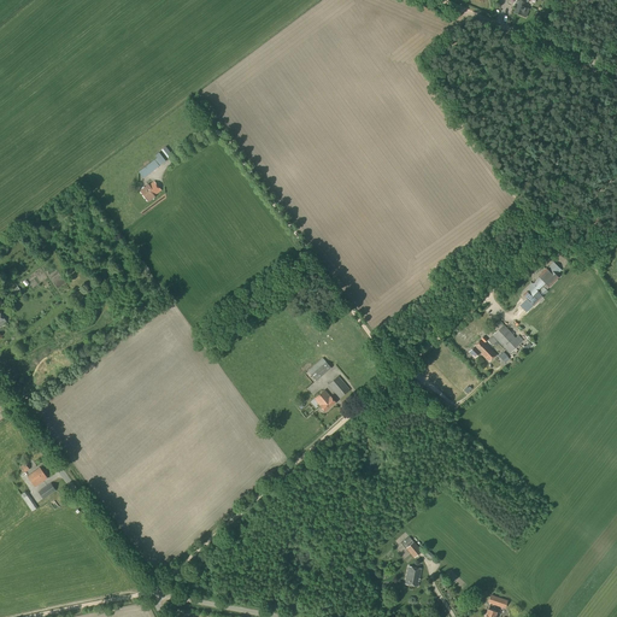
[(519,1),(518,4),(515,12),(526,17),(529,10),(522,6),(523,3),(519,1)]
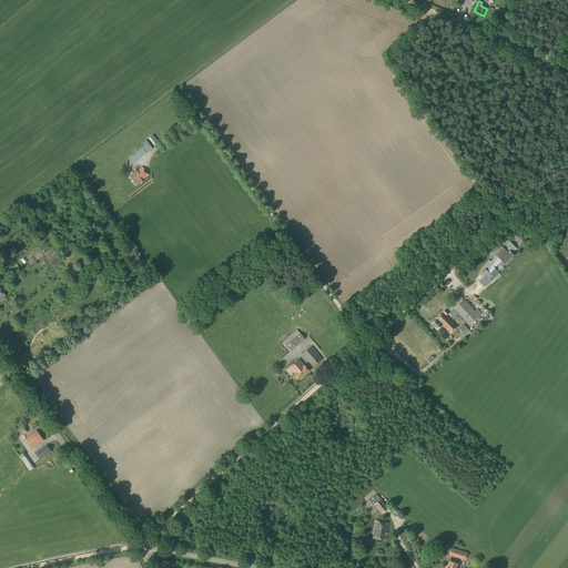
[(155,146),(159,143),(152,135),(149,138),(155,146)]
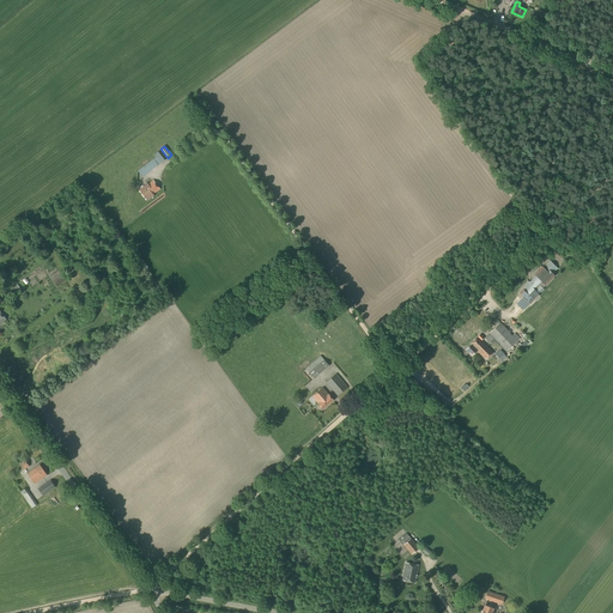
[(147,163),(138,171),(143,177),(152,170),(147,163)]
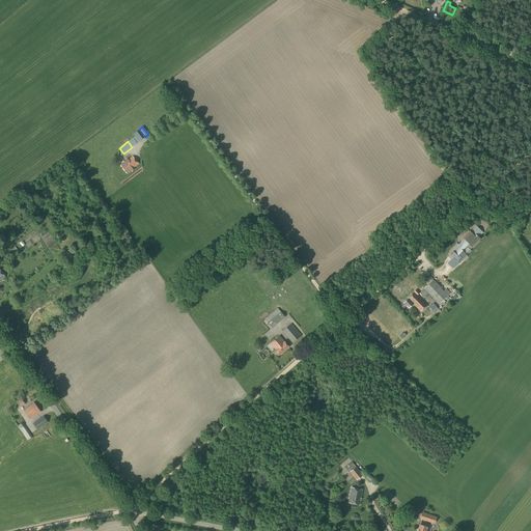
[(133,168),(139,164),(133,156),(128,159),(120,164),(128,173),(133,169),(133,168)]
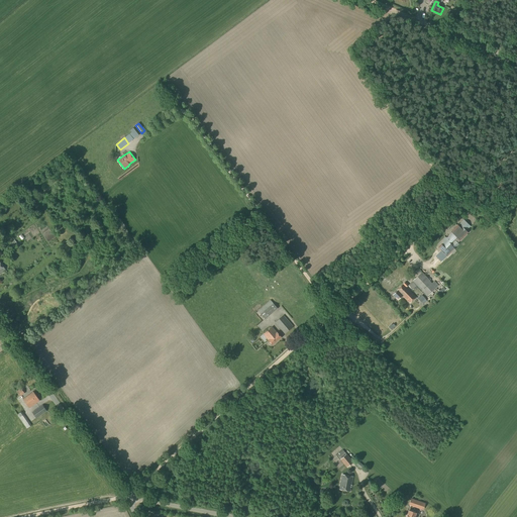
[(439,246),(442,249),(439,251),(435,256),(440,262),(444,256),(446,257),(454,248),(458,243),(457,242),(462,236),(468,232),(467,230),(471,226),(464,220),(455,229),(455,228),(453,229),(453,230),(451,232),(452,233),(447,238),(446,238),(443,240),(444,241),(439,246)]
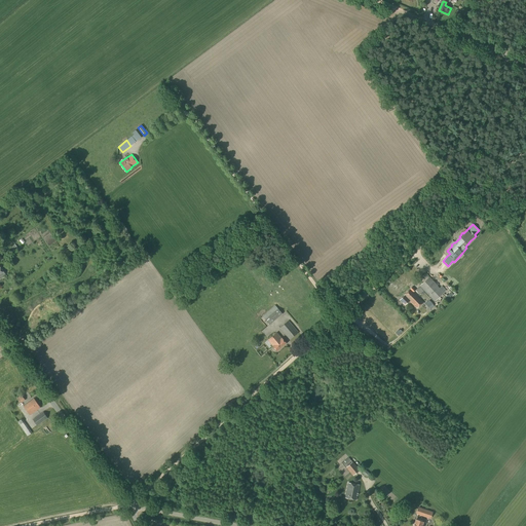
[(425,280),(420,286),(424,291),(423,292),(429,299),(434,302),(444,293),(440,289),(429,277),(428,277),(425,280)]
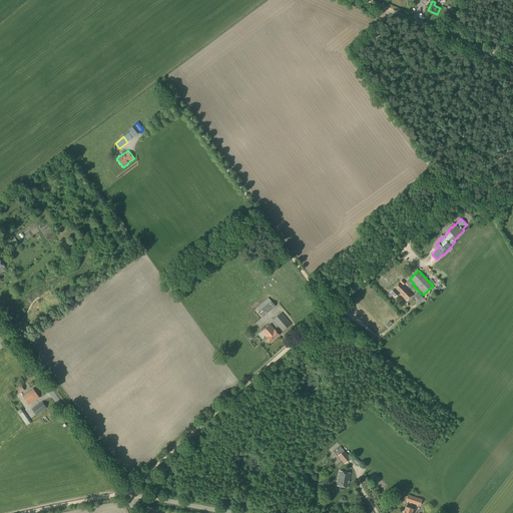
[(402,280),(400,282),(394,288),(394,289),(390,293),(395,298),(399,294),(407,301),(413,295),(403,285),(405,283),(402,280)]
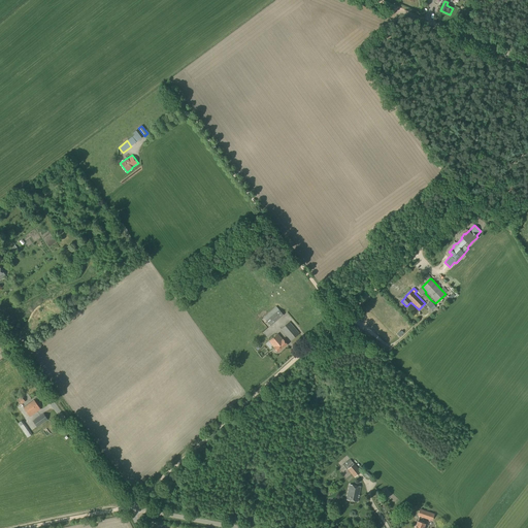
[(270,326),(284,316),(276,306),(263,318),(270,326)]
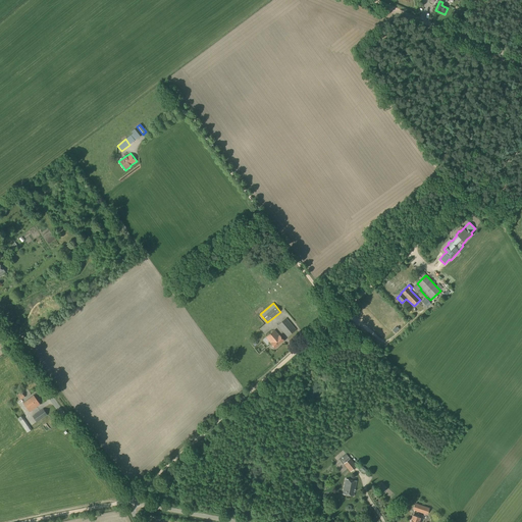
[(429,304),(423,310),(426,312),(431,306),(429,304)]
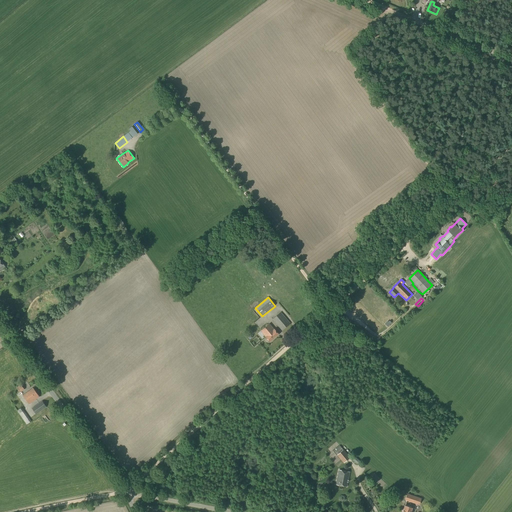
[(282,330),(290,323),(280,312),(272,319),(282,330)]
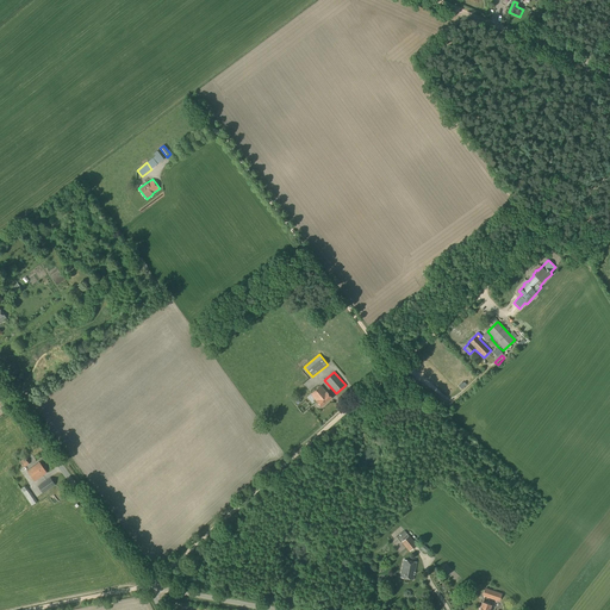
[(310,394),(316,402),(322,408),(332,398),(327,392),(321,386),(310,394)]
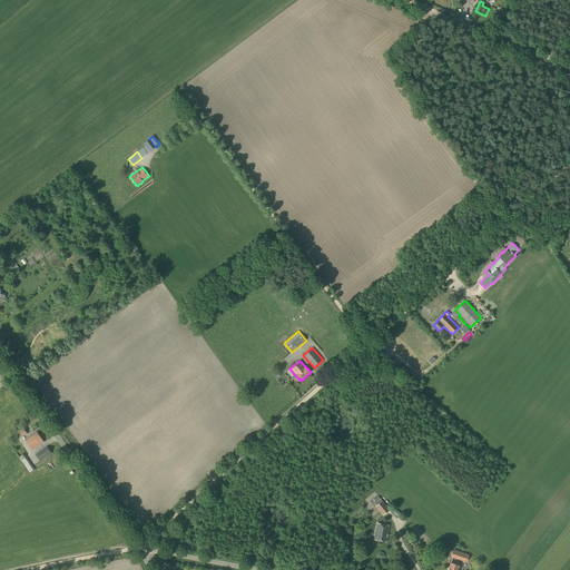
[(22,438),(28,434),(23,428),(18,432),(22,438)]
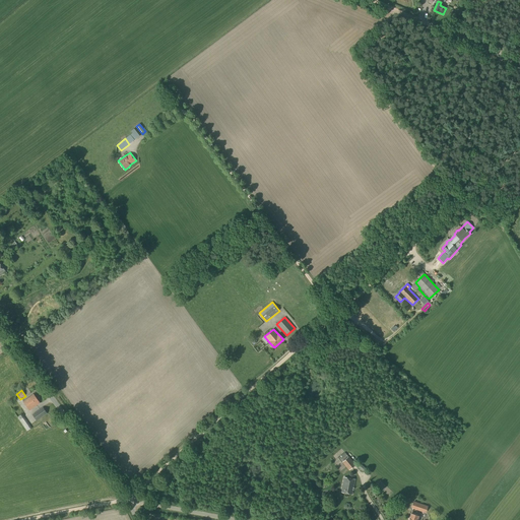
[(23,401),(29,409),(29,410),(37,405),(40,403),(34,394),(23,401)]
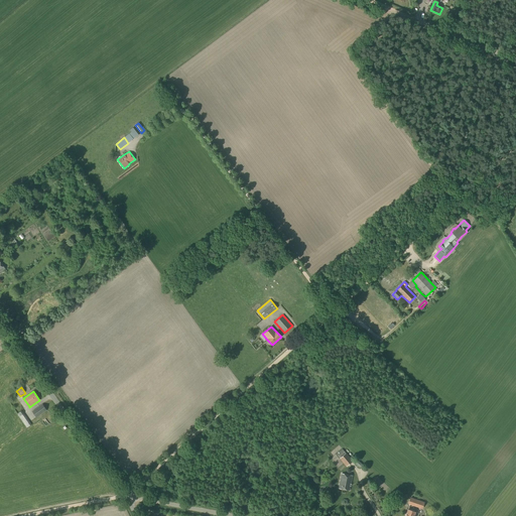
[(36,417),(46,410),(42,404),(32,411),(36,417)]
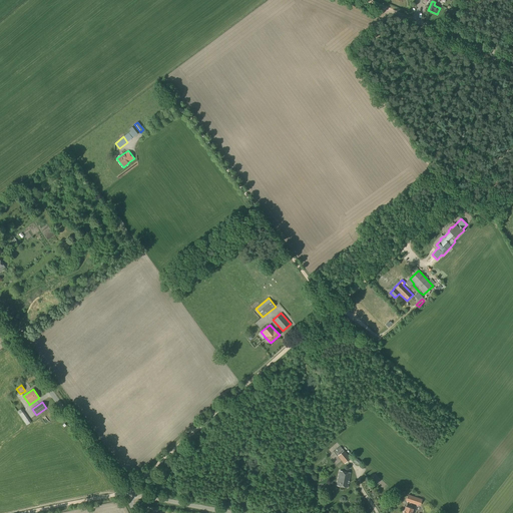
[(27,426),(31,422),(23,411),(21,408),(17,412),(19,414),(27,426)]
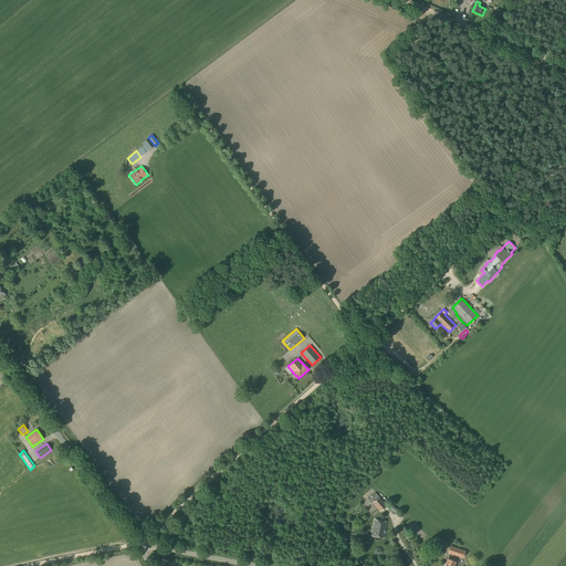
[(63,463),(66,461),(59,450),(55,453),(63,463)]
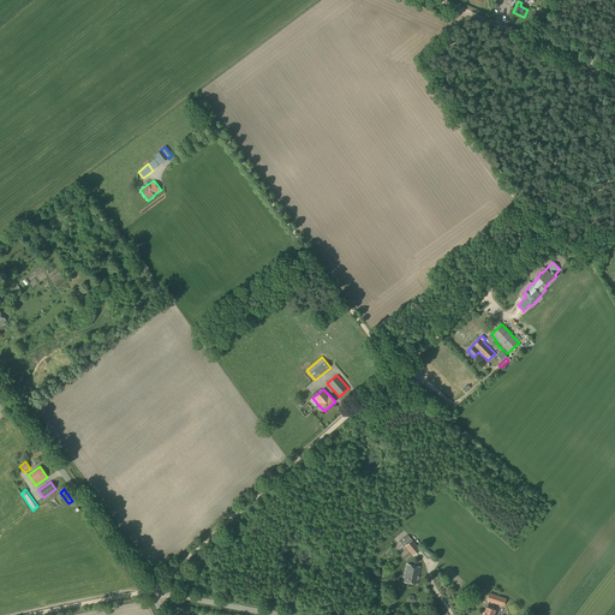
[(421,550),(412,541),(408,537),(407,535),(401,541),(402,543),(405,547),(413,556),(421,550)]
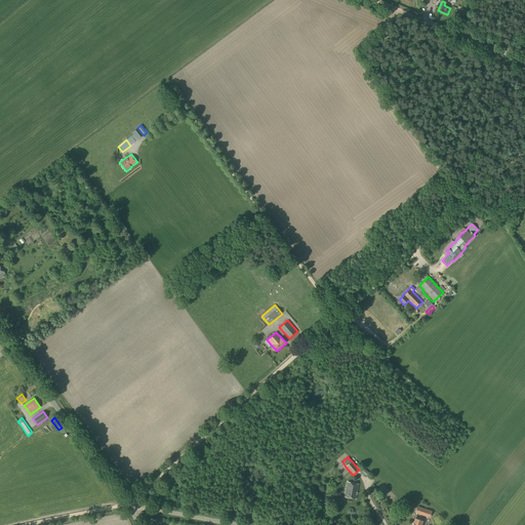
[(356,499),(359,484),(348,482),(345,497),(356,499)]
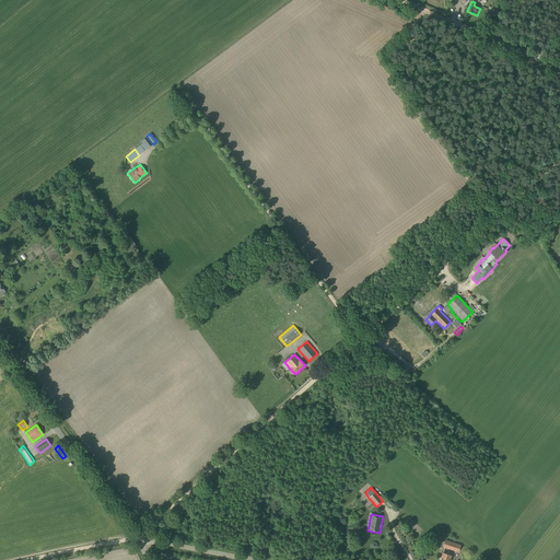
[(458,552),(461,545),(445,539),(443,547),(458,552)]
